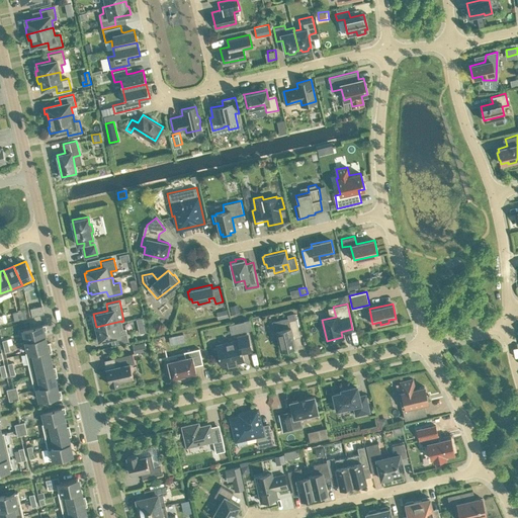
[(30,308),(32,316),(44,314),(42,305),(30,308)]
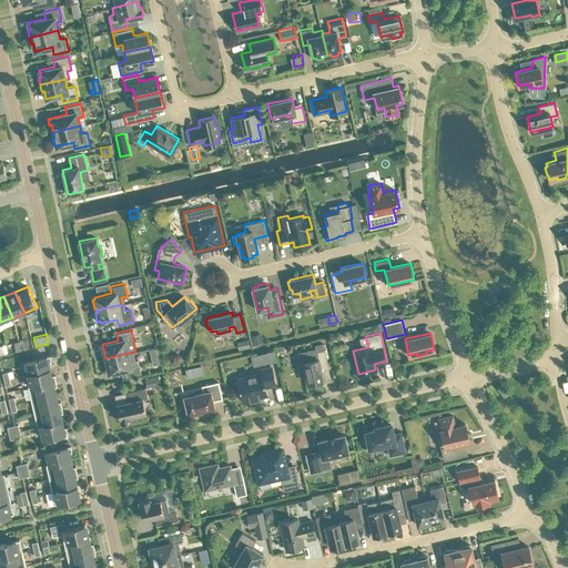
[(328,364),(325,350),(323,343),(315,345),(315,347),(297,352),(301,364),(304,364),(308,383),(312,383),(312,385),(321,383),(321,381),(324,379),(321,366),(328,364)]
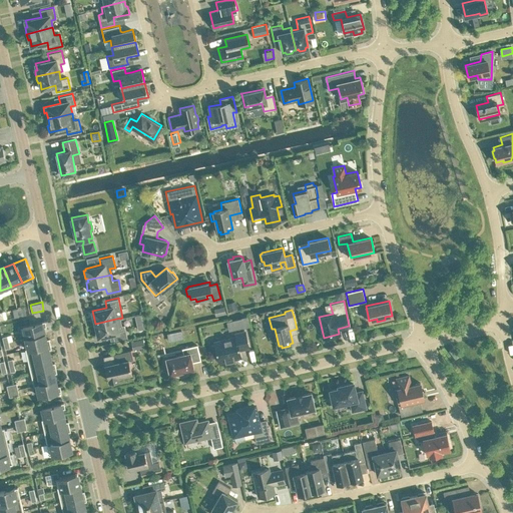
[(141,314),(134,316),(138,330),(144,328),(141,314)]
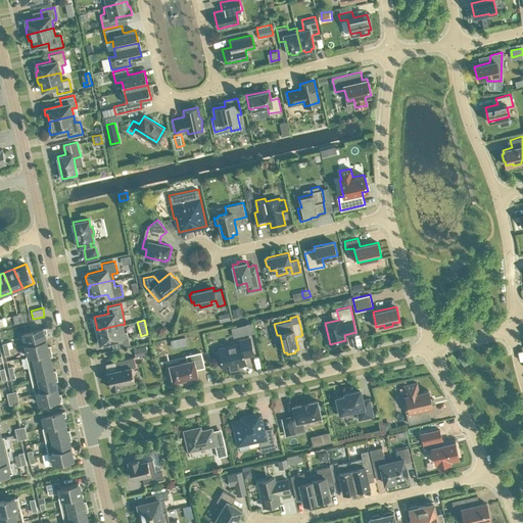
[(254,321),(233,324),(235,334),(255,330),(254,321)]
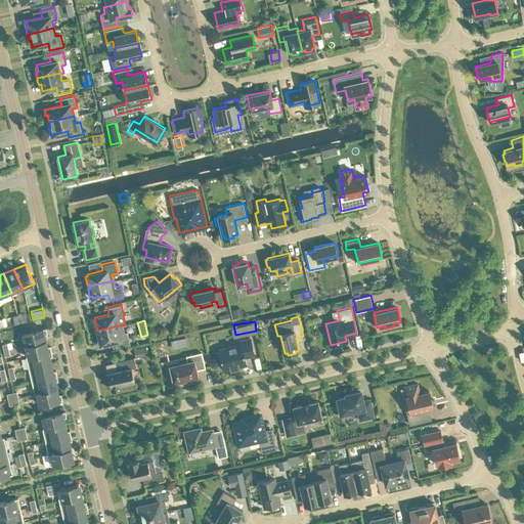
[(123,324),(97,331),(100,344),(115,340),(117,347),(130,344),(127,332),(125,332),(123,325),(123,324)]
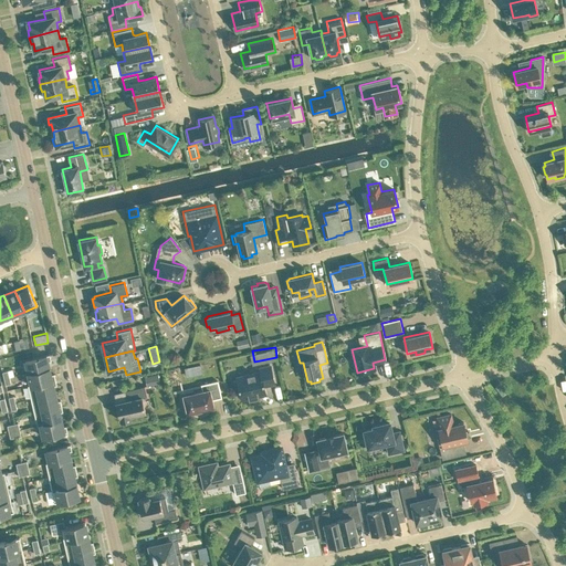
[(25,359),(28,373),(50,367),(48,360),(51,360),(50,354),(25,359)]
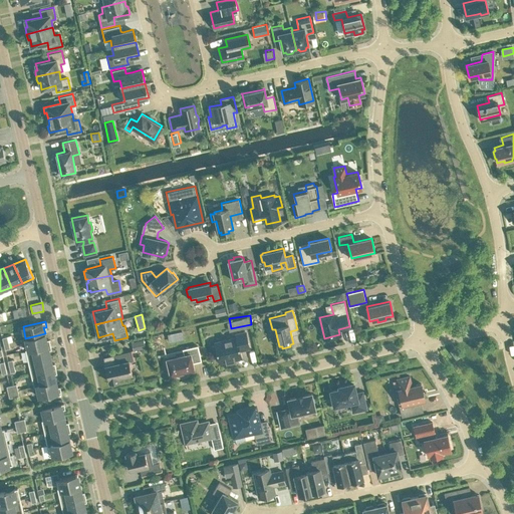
[(213,345),(214,351),(217,351),(219,361),(227,360),(234,359),(234,358),(241,356),(240,349),(249,346),(246,331),(236,334),(236,337),(215,342),(215,344),(213,345)]
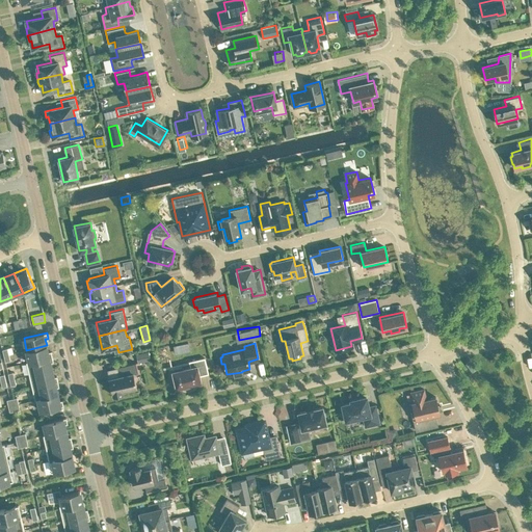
[(26,350),(29,361),(29,362),(52,356),(51,350),(48,351),(47,345),(26,350)]
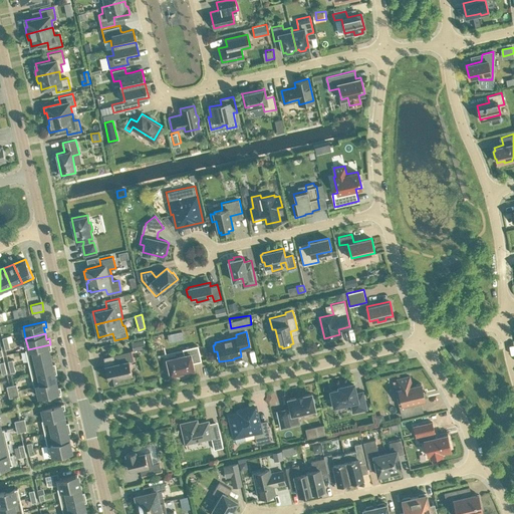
[(132,341),(134,349),(145,347),(144,339),(132,341)]
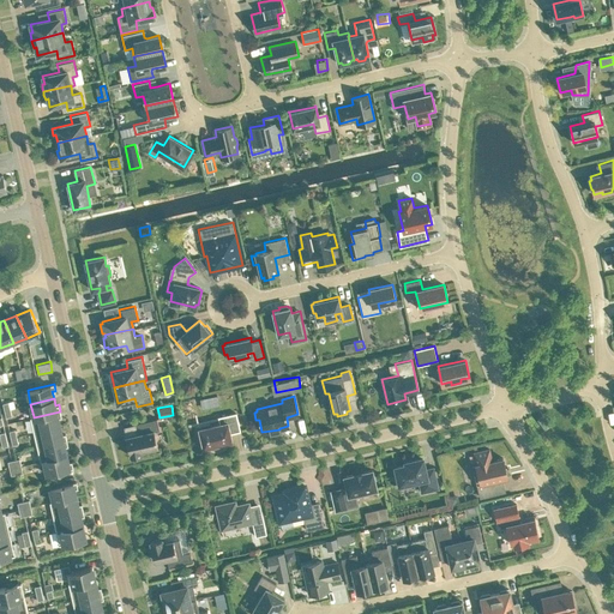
[(30,417),(34,432),(60,426),(58,417),(61,417),(60,411),(34,417),(34,416),(30,417)]
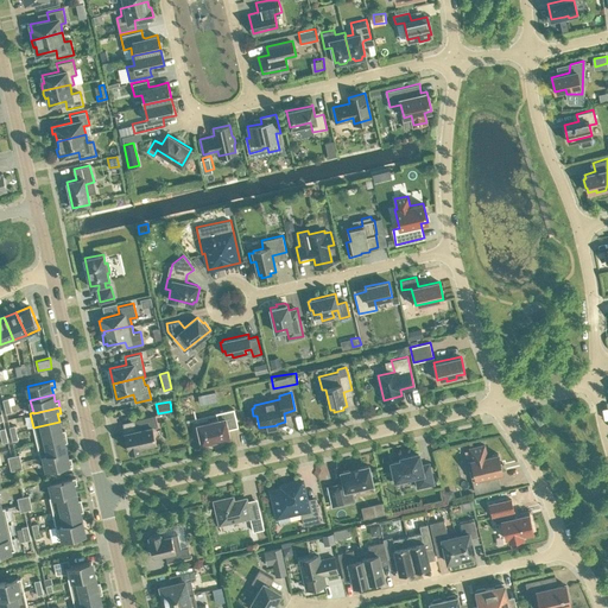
[(216,412),(217,419),(208,422),(208,418),(194,422),(196,432),(200,432),(202,442),(229,436),(228,429),(238,426),(234,409),(216,412)]
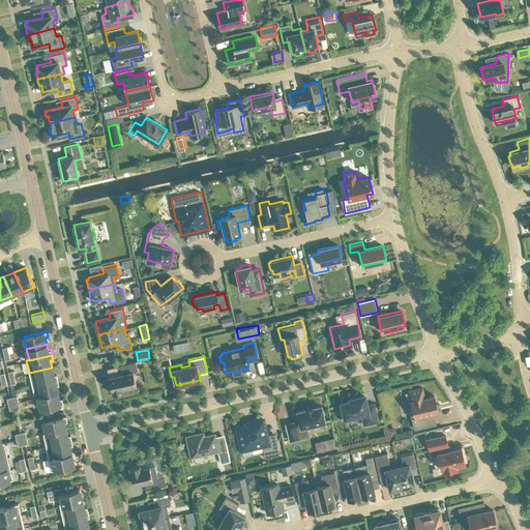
[(109,377),(112,390),(113,393),(123,391),(122,388),(136,385),(134,372),(138,371),(136,361),(115,365),(116,366),(117,365),(119,375),(109,377)]
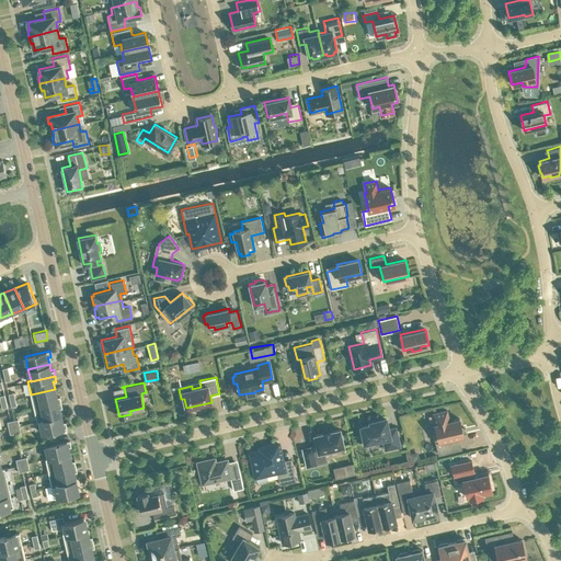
[(31,395),(34,408),(60,401),(59,396),(56,397),(55,389),(31,395)]
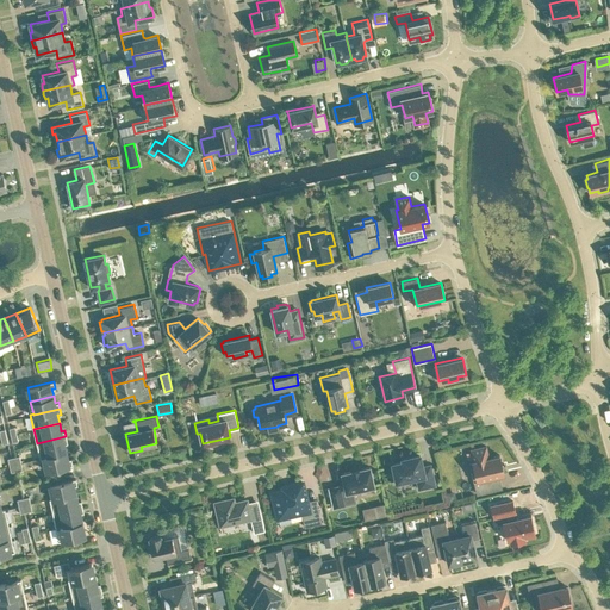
[(39,459),(43,458),(43,456),(66,452),(64,443),(68,443),(66,436),(37,443),(39,459)]
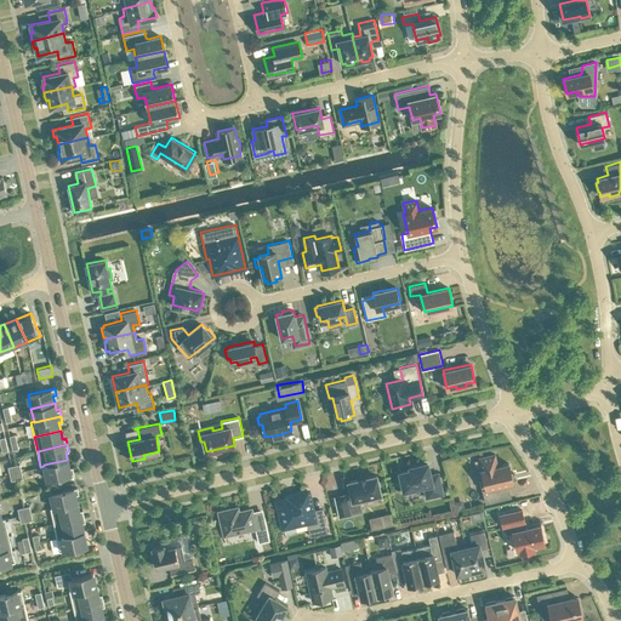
[(507,483),(513,482),(508,462),(497,465),(495,454),(479,457),(483,468),(477,469),(482,489),(486,488),(489,501),(510,496),(507,483)]
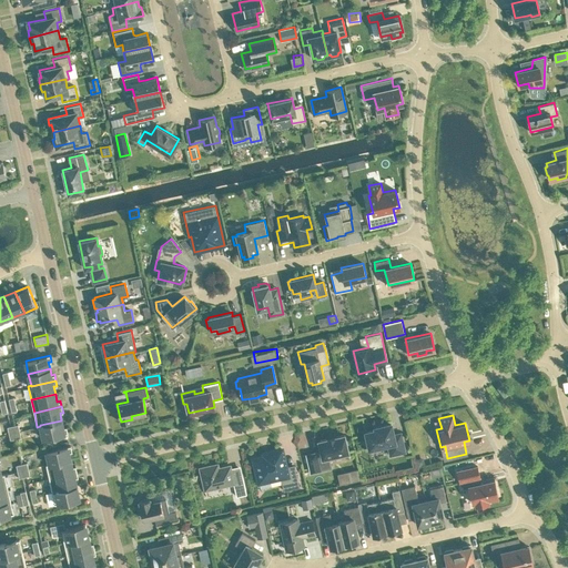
[(40,425),(40,426),(43,438),(68,433),(67,426),(63,427),(61,421),(40,425)]
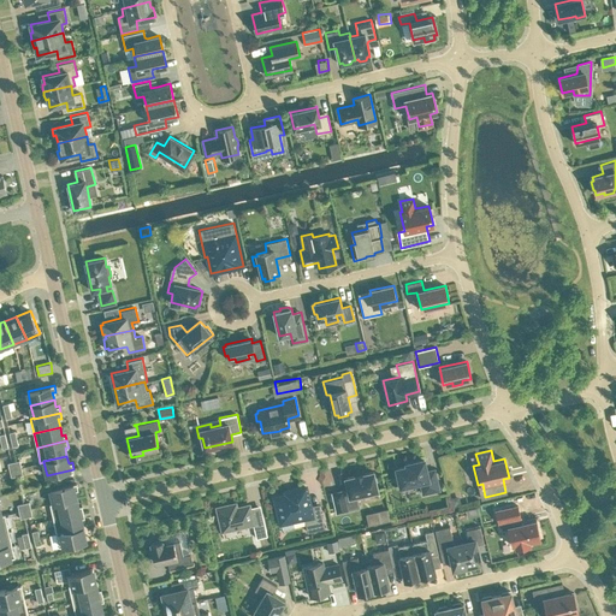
[(407,463),(407,466),(396,468),(401,485),(420,481),(422,493),(439,490),(434,469),(426,471),(424,458),(407,463)]
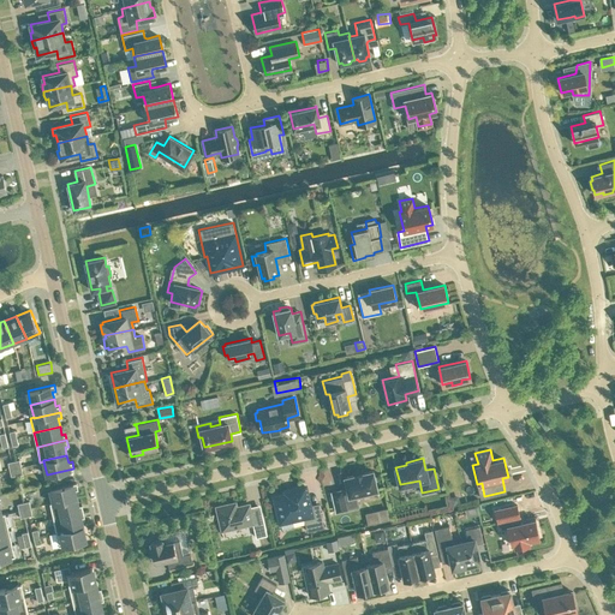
[(347,489),(342,490),(342,489),(332,491),(336,511),(347,508),(358,506),(356,494),(377,489),(372,470),(363,472),(362,472),(354,473),(354,475),(345,477),(347,489)]
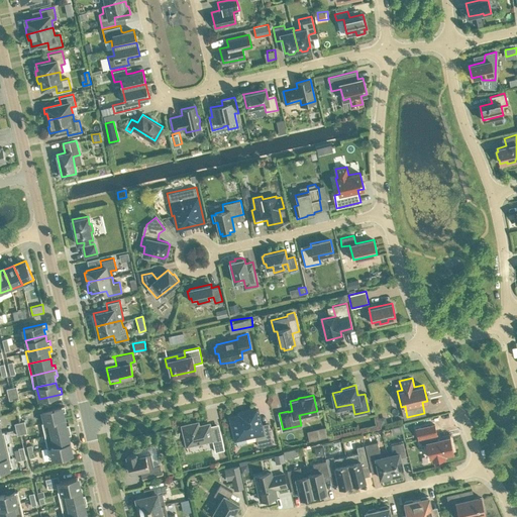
[(42,411),(44,422),(44,423),(64,418),(63,412),(66,411),(65,405),(42,411)]
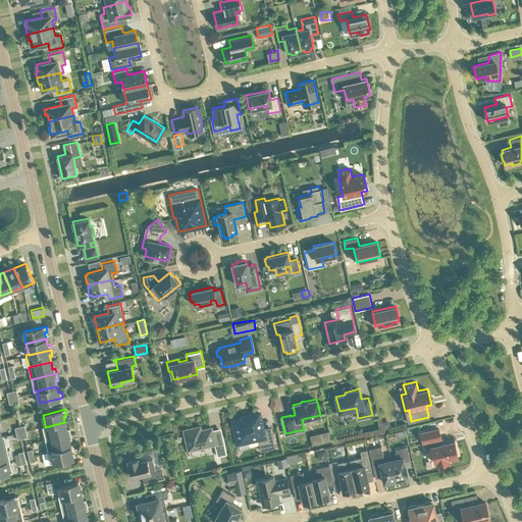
[(243,419),(232,421),(238,440),(248,438),(248,440),(258,438),(261,451),(275,447),(270,427),(263,429),(259,412),(243,416),(243,419)]
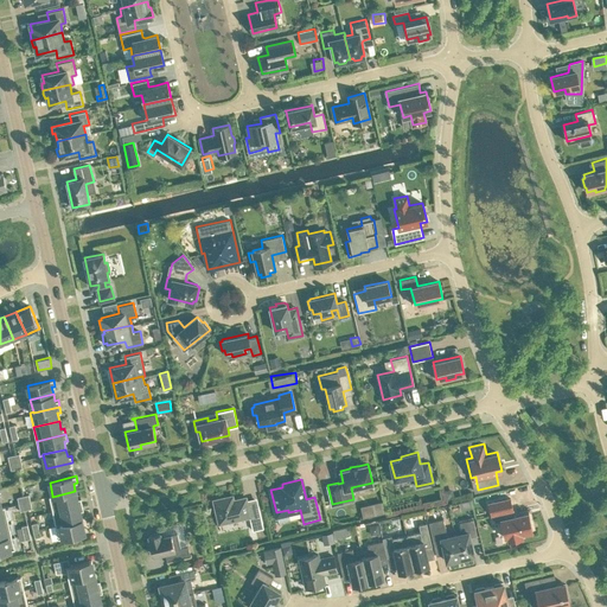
[(49,496),(52,510),(82,503),(81,498),(77,499),(75,491),(52,497),(52,496),(49,496)]
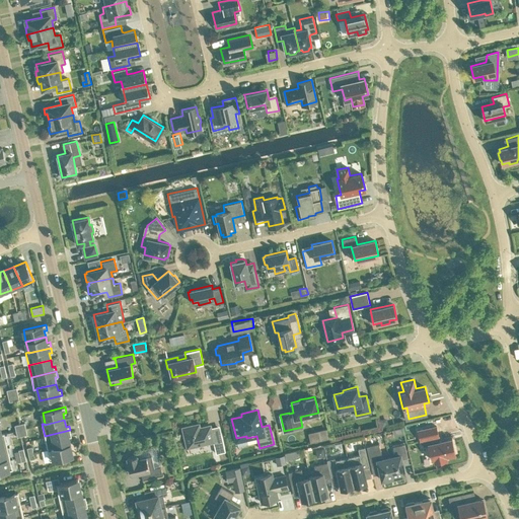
[(199,424),(182,427),(187,447),(213,441),(216,453),(225,451),(221,435),(213,437),(210,425),(200,427),(199,424)]
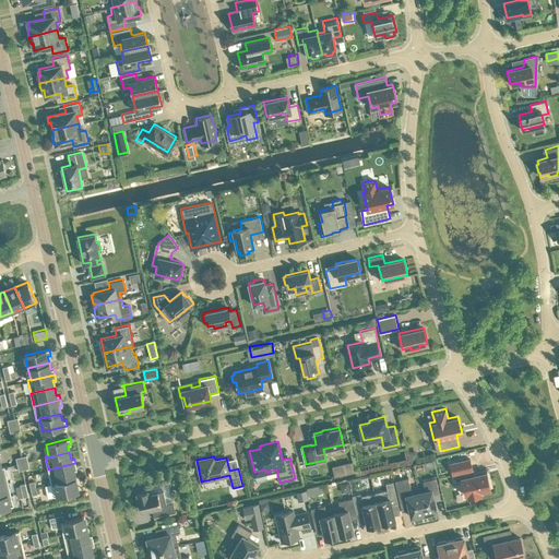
[(473,475),(472,470),(473,468),(470,459),(450,463),(452,474),(454,473),(455,480),(461,478),(464,494),(467,494),(468,497),(480,495),(479,490),(490,488),(486,472),(473,475)]
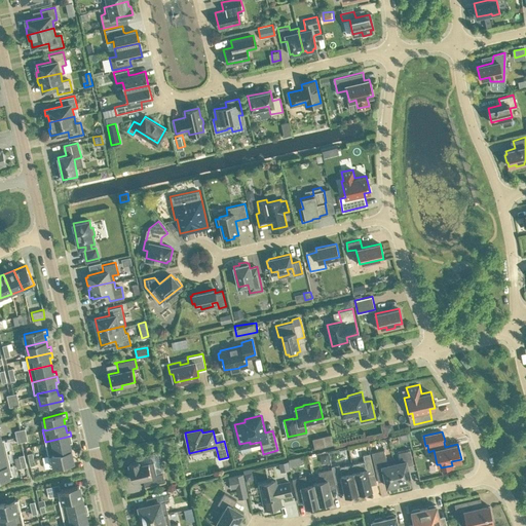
[(333,444),(331,435),(323,437),(325,446),(333,444)]
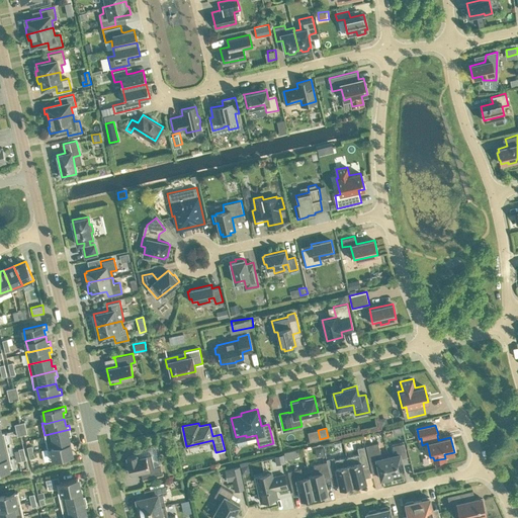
[(45,435),(48,448),(70,443),(68,436),(71,435),(70,429),(45,435)]
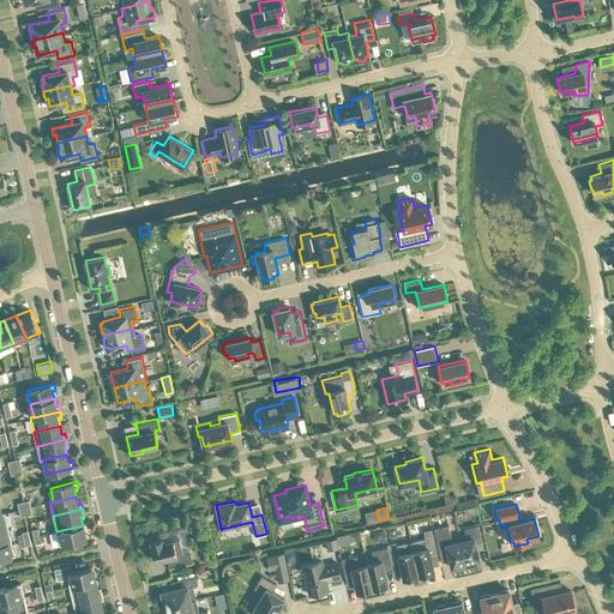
[(465,564),(459,541),(452,542),(449,524),(433,528),(439,551),(447,549),(451,567),(455,566),(457,567),(462,567),(463,565),(465,564)]
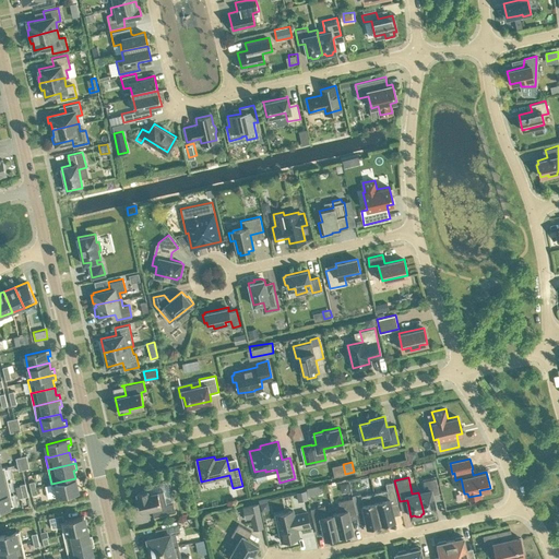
[(426,490),(418,492),(424,513),(426,513),(428,514),(432,513),(433,511),(437,510),(432,494),(439,492),(436,477),(423,480),(426,490)]
